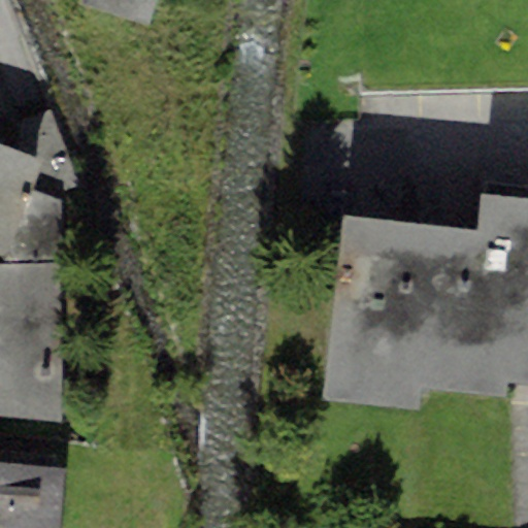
[(156,0),(74,0),(76,3),(146,29),(156,0)]
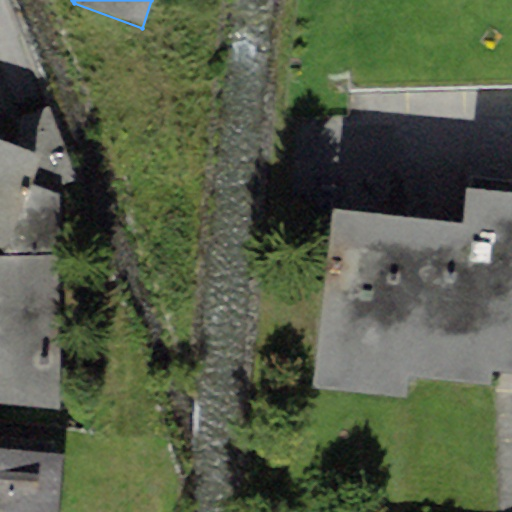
[(40,157),(0,141),(0,248),(4,250),(7,256),(59,256),(59,196),(29,185),(40,157)]
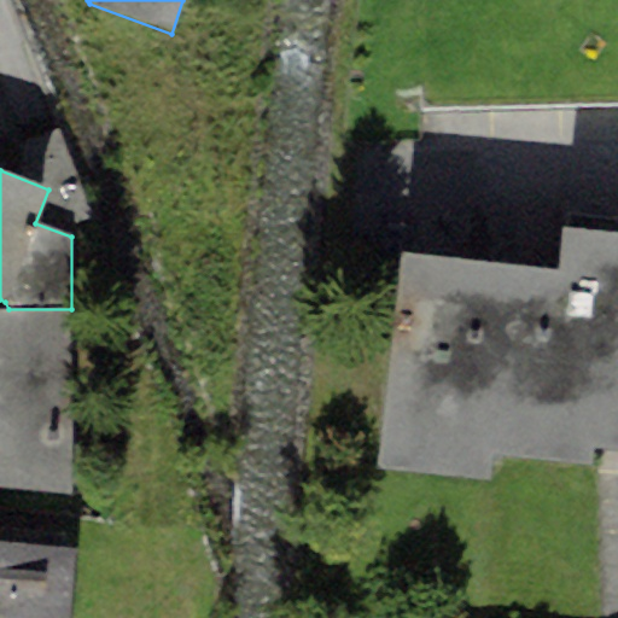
[(617,234),(561,229),(558,272),(402,251),(374,468),(491,478),(494,454),(595,458),(595,443),(617,444),(617,234)]
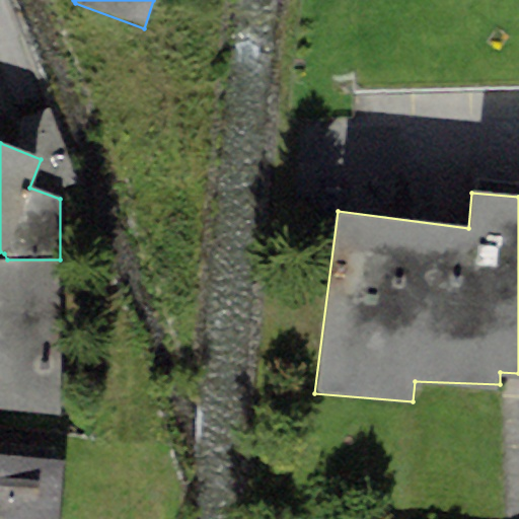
[(0,454),(62,460),(60,260),(7,260),(0,261),(0,454)]
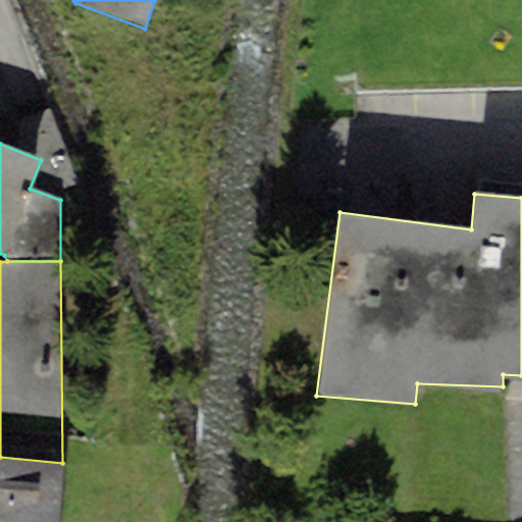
[(0,521),(56,521),(62,463),(0,457),(0,521)]
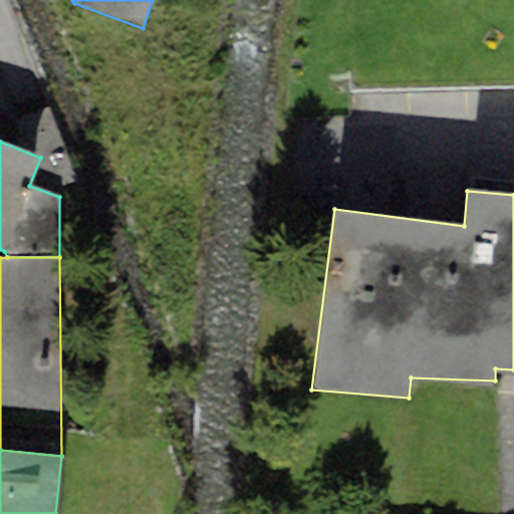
All buildings are outlined.
